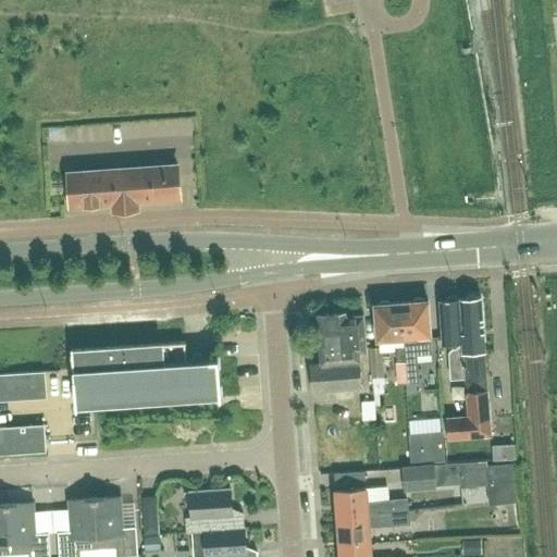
[(178,197),(176,164),(67,172),(70,205),(112,201),(113,209),(137,207),(136,199),(178,197)]
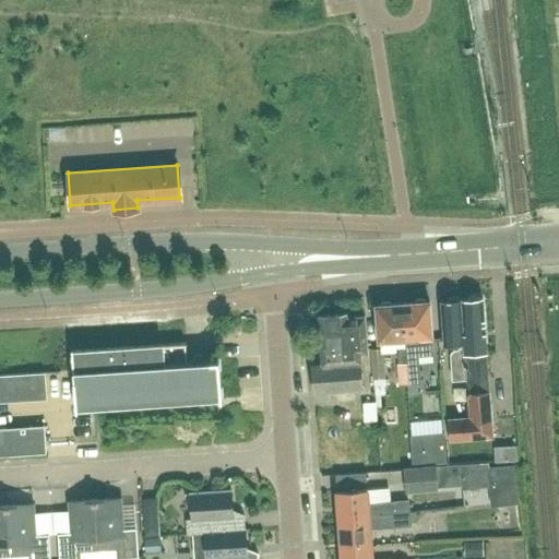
[(460,299),(465,378),(468,416),(471,438),(491,436),(488,390),(479,390),(476,351),(485,349),(480,297),(479,297),(477,295),(477,294),(466,295),(466,296),(465,298),(460,299)]
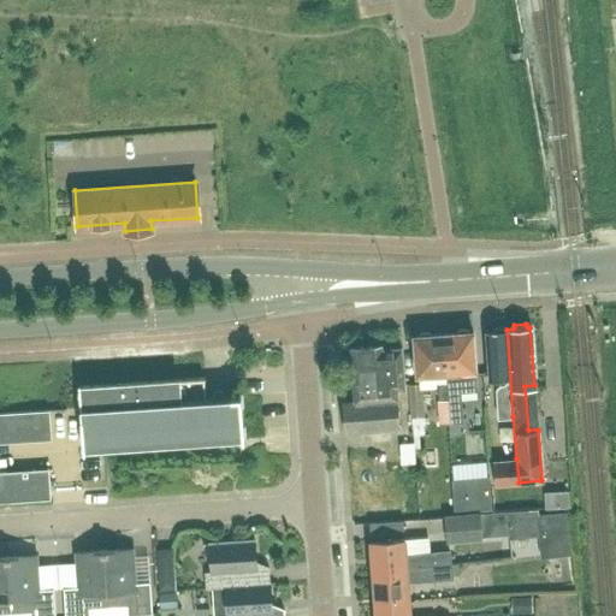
[(513,416),(507,330),(505,330),(503,326),(493,326),(493,327),(491,331),(484,331),(487,378),(504,377),(504,384),(499,384),(498,385),(497,386),(496,388),(496,389),(496,390),(497,418),(513,416)]
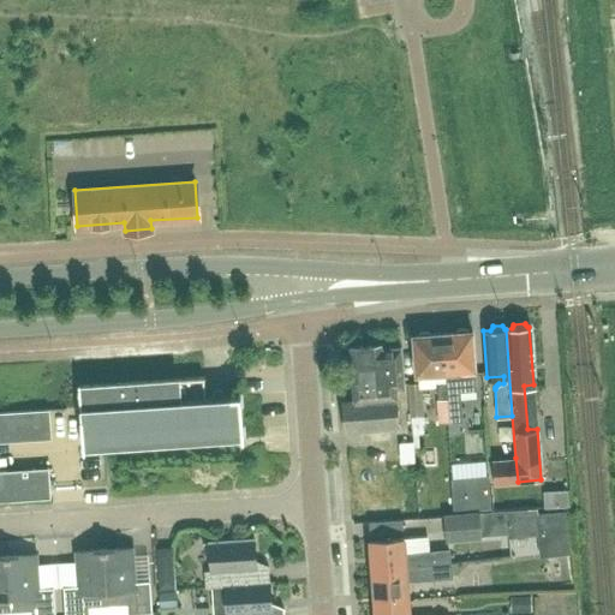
[(445,371),(448,421),(463,419),(460,389),(476,388),(471,330),(467,330),(464,328),(457,329),(454,332),(442,333),(445,371)]
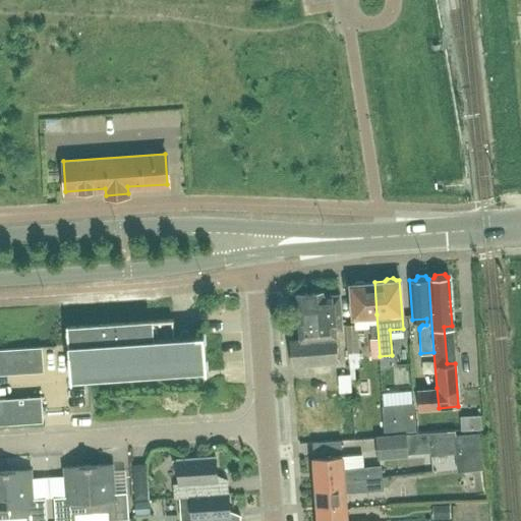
[(377,314),(374,282),(363,282),(361,281),(355,281),(353,283),(349,283),(352,316),(377,314)]
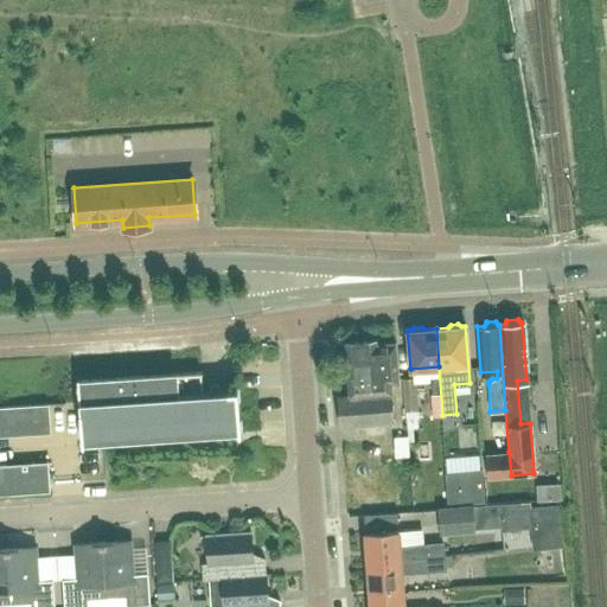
[(375,344),(375,340),(344,343),(349,395),(337,396),(339,426),(394,421),(390,382),(397,382),(395,343),(375,344)]
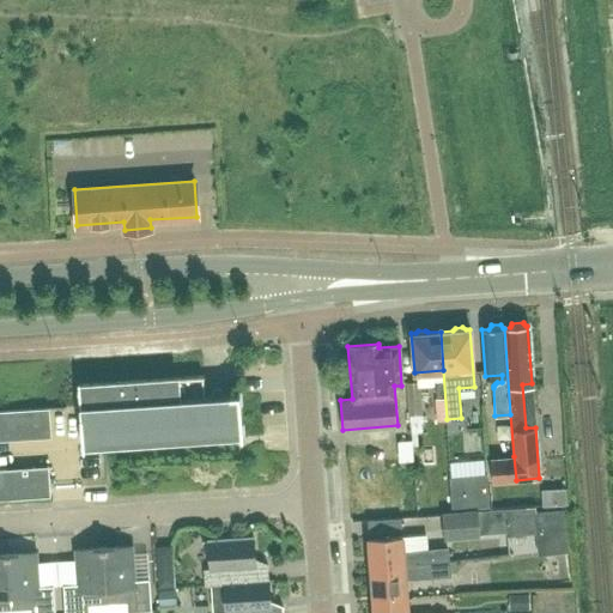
[(204,395),(202,375),(78,384),(83,443),(242,432),(240,393),(220,394),(204,395)]
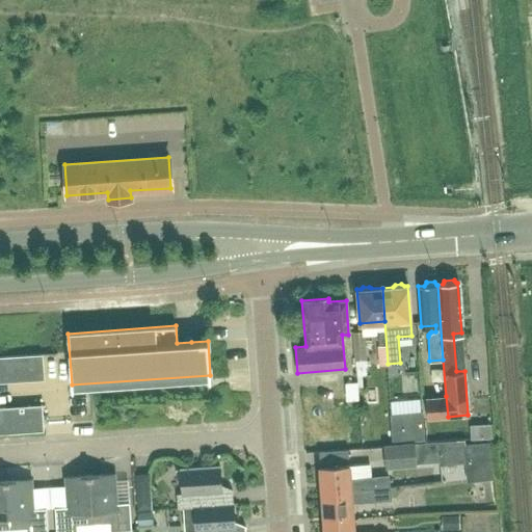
[(367,358),(365,330),(352,330),(354,358),(367,358)]
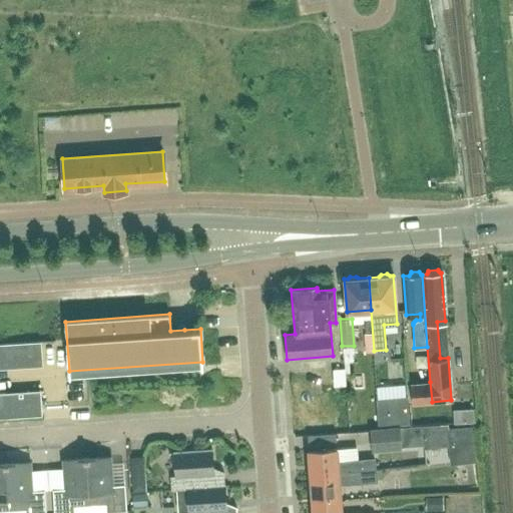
[(0,366),(44,364),(42,340),(0,343),(0,366)]
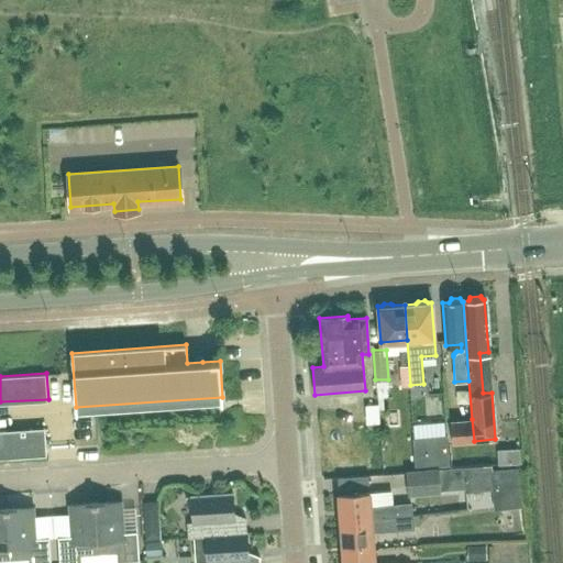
[(474,441),(472,419),(450,420),(451,442),(474,441)]
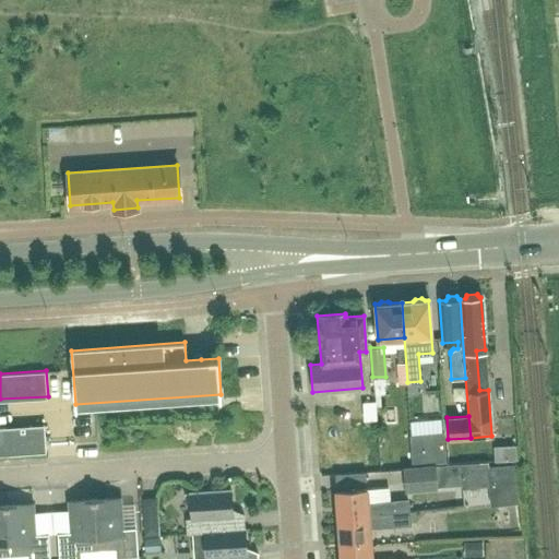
[(0,453),(47,450),(45,424),(0,426),(0,453)]
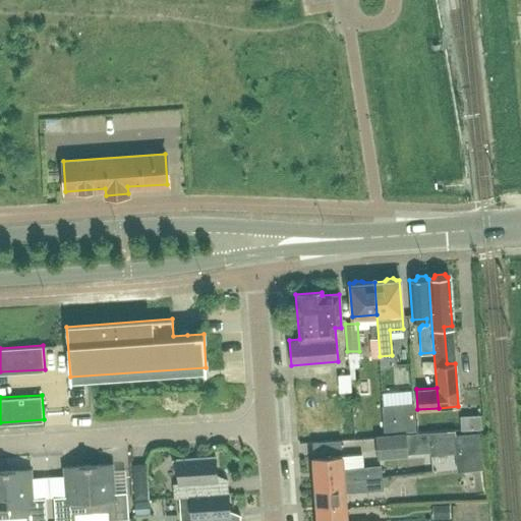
[(389,417),(389,429),(418,428),(418,416),(389,417)]
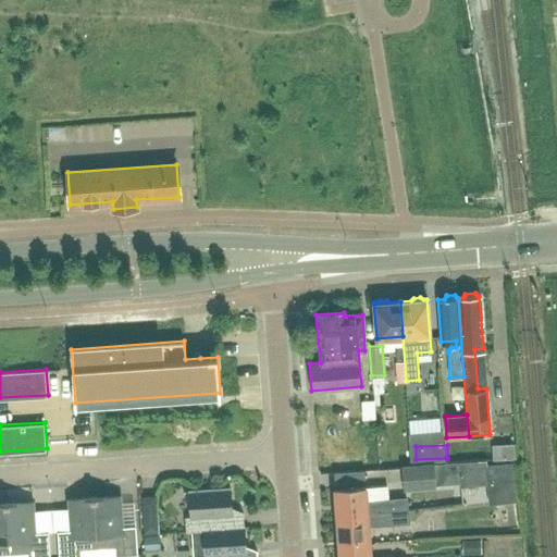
[(434,462),(403,465),(405,490),(436,487),(434,462)]
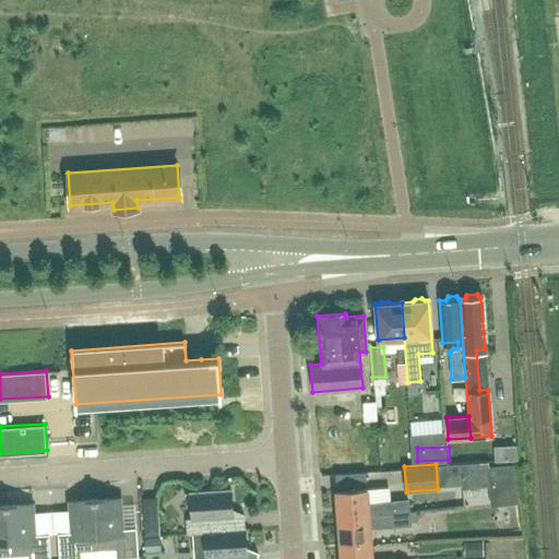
[(514,465),(488,467),(491,507),(518,504),(514,465)]
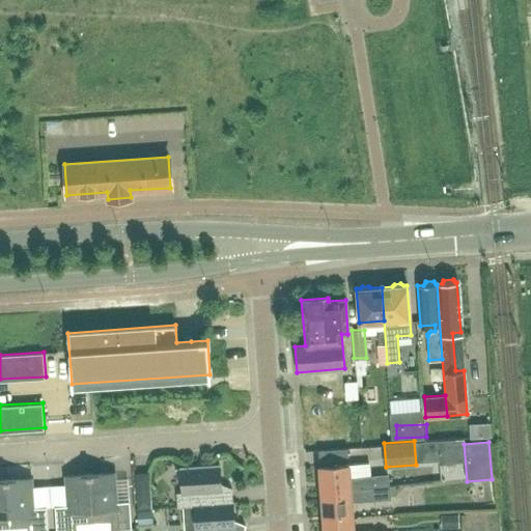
[(350,488),(390,485),(390,474),(350,477),(348,463),(318,465),(320,491),(350,488)]
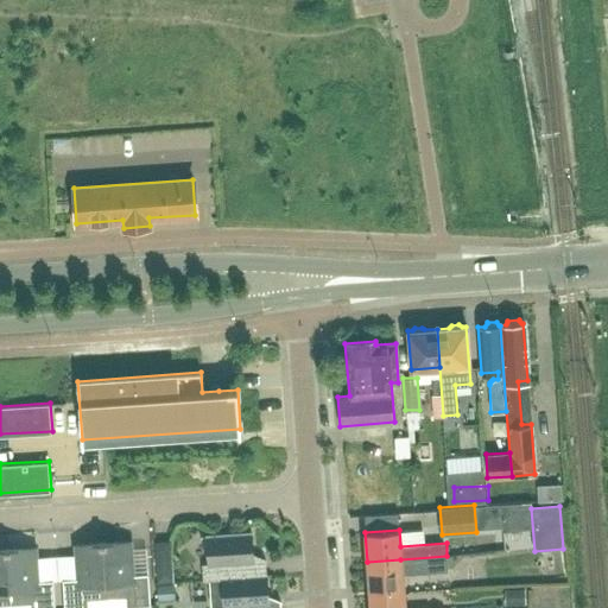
[(202,580),(209,580),(221,578),(266,575),(265,561),(253,561),(251,532),(206,536),(208,563),(201,563),(202,580)]
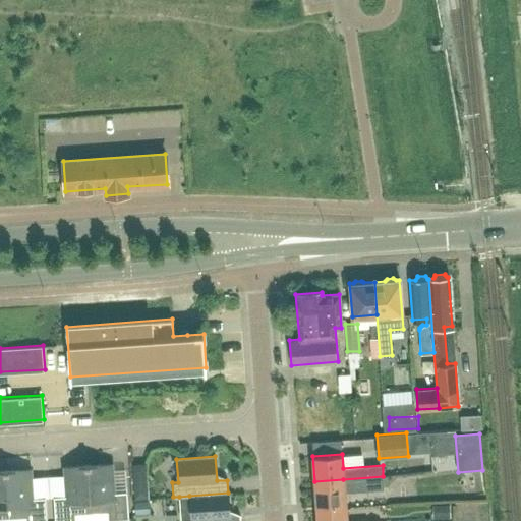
[(112,463),(88,465),(91,513),(93,513),(93,520),(107,520),(128,518),(126,491),(114,493),(112,463)]
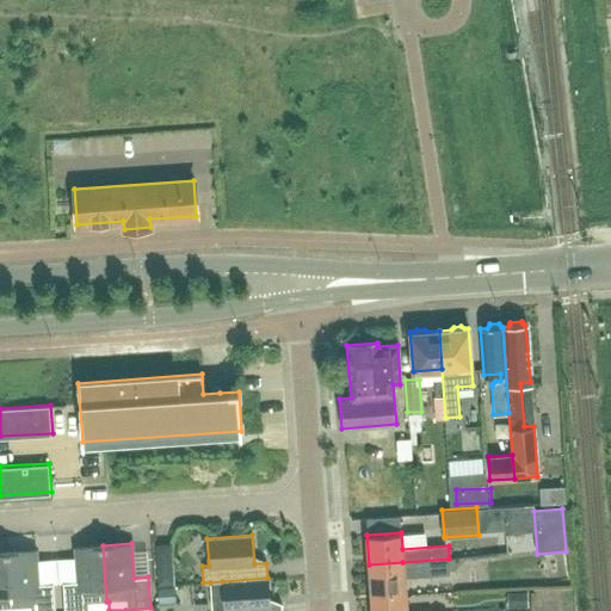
[(106,602),(103,545),(74,547),(76,581),(62,582),(63,610),(88,610),(88,603),(106,602)]
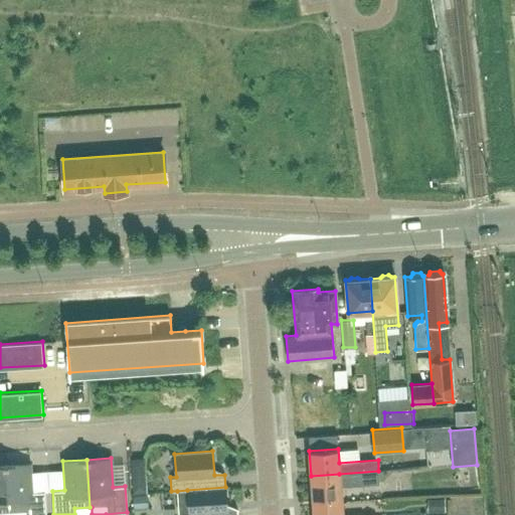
[(30,464),(6,465),(9,512),(25,511),(25,514),(45,514),(44,491),(32,492),(30,464)]
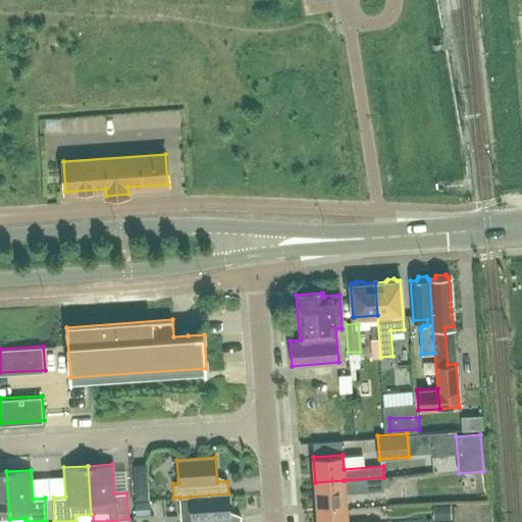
[(0,519),(9,519),(6,471),(0,471),(0,519)]
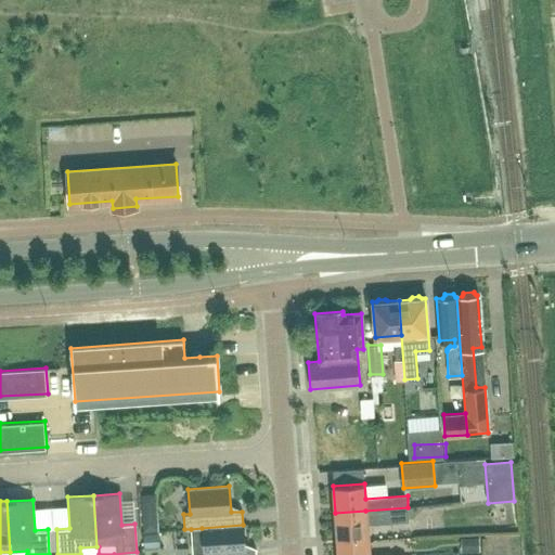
[(335,513),(337,542),(368,540),(366,521),(409,519),(408,507),(365,511),(335,513)]
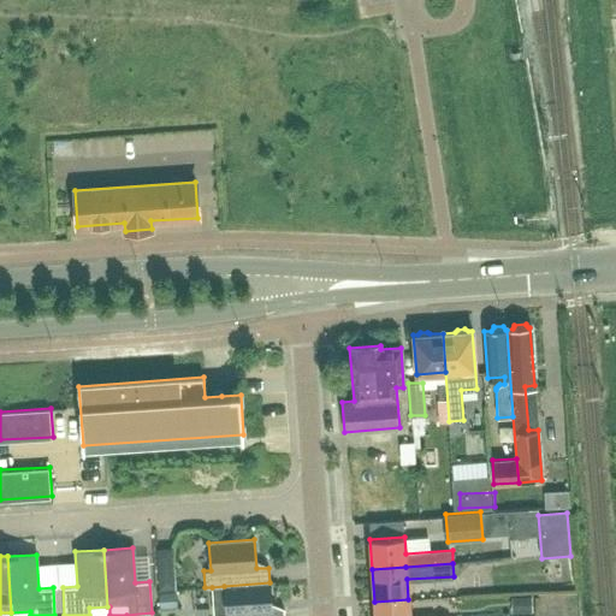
[(219,615),(283,615),(283,610),(271,610),(270,582),(224,586),(212,587),(213,600),(225,599),(226,612),(219,614),(219,615)]
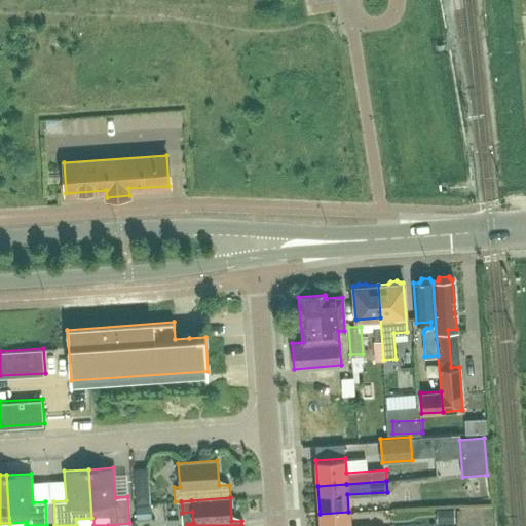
[(151,518),(151,505),(137,505),(137,519),(151,518)]
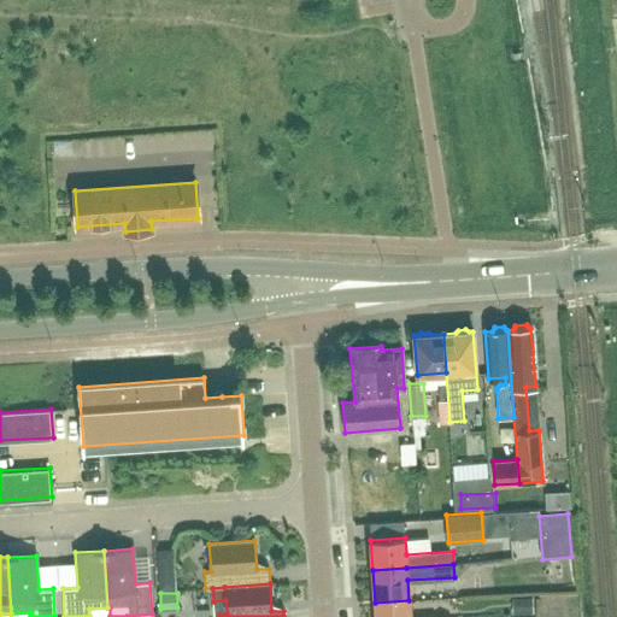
[(533,612),(533,597),(512,598),(513,613),(533,612)]
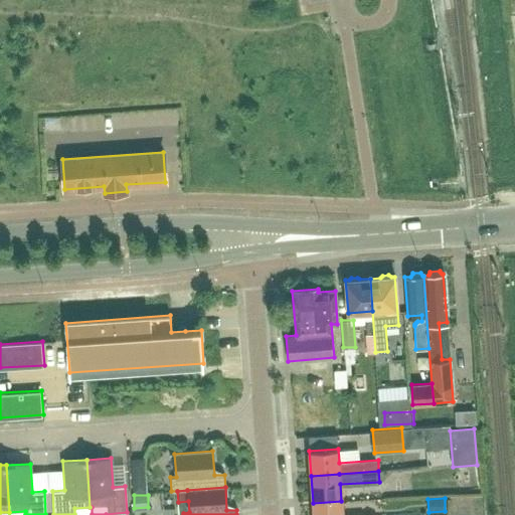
[(314,514),(376,514),(362,514),(342,514),(341,501),(313,503),(314,514)]
